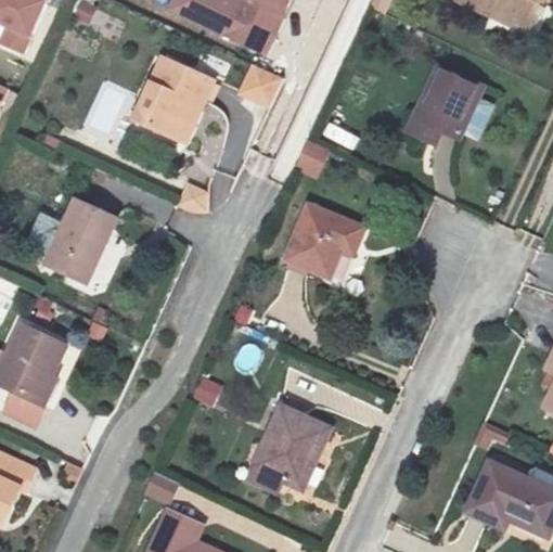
[(0,0),(0,24),(28,38),(47,0),(0,0)]
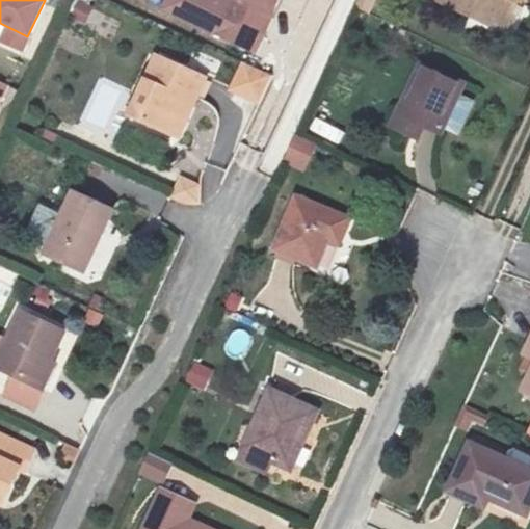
[(85,22),(90,3),(80,0),(73,0),(69,16),(85,22)]
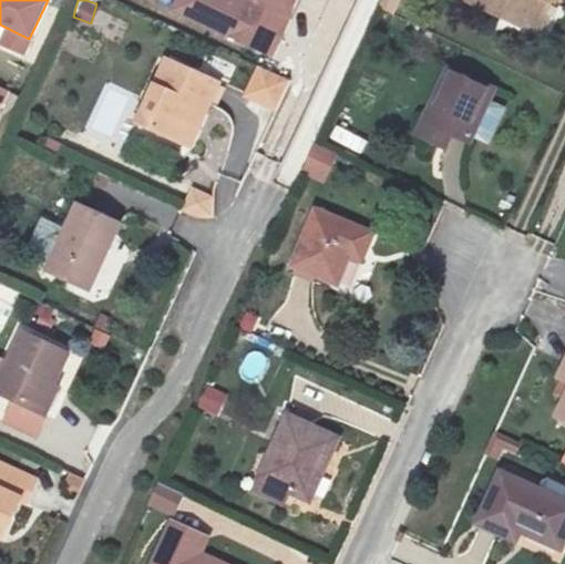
[(174,0),(174,1),(226,24),(274,48),(296,0),(174,0)]
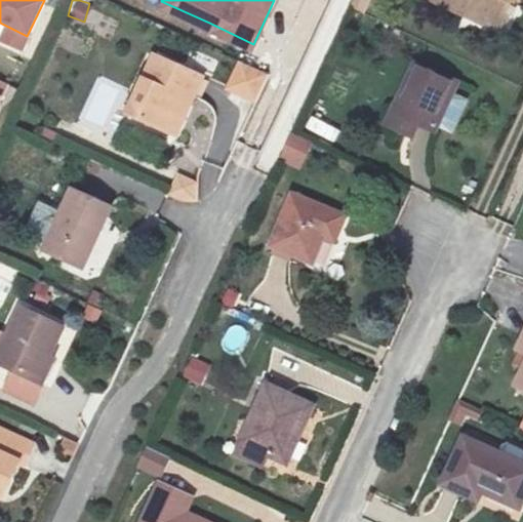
[(427,0),(425,4),(459,21),(465,11),(501,28),(514,0),(427,0)]
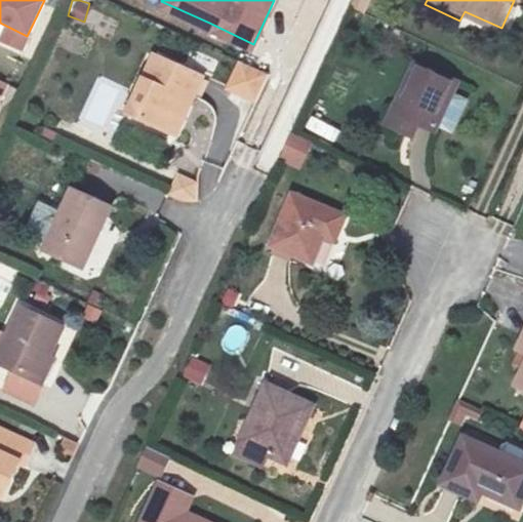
[(497,37),(501,28),(465,11),(459,21),(497,37)]
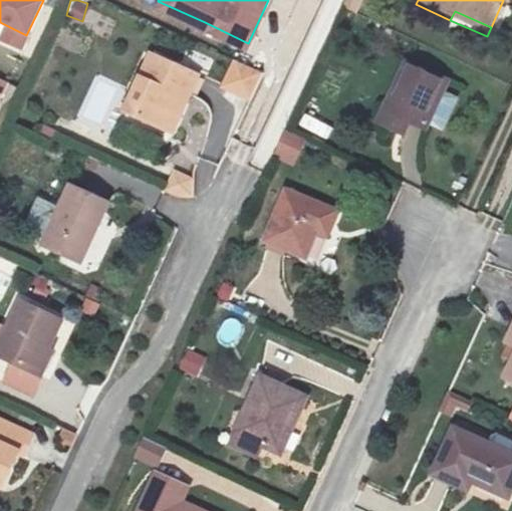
[(124,109),(164,129),(179,94),(188,99),(197,77),(149,55),(124,109)]
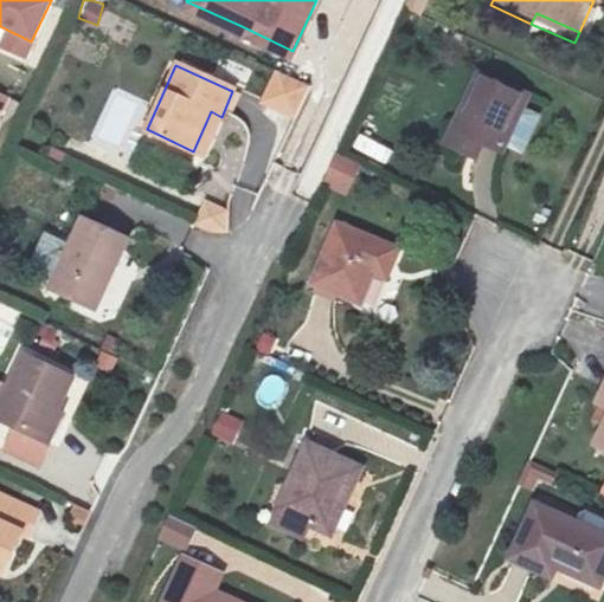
[(479,66),(455,120),(501,141),(527,88),(479,66)]
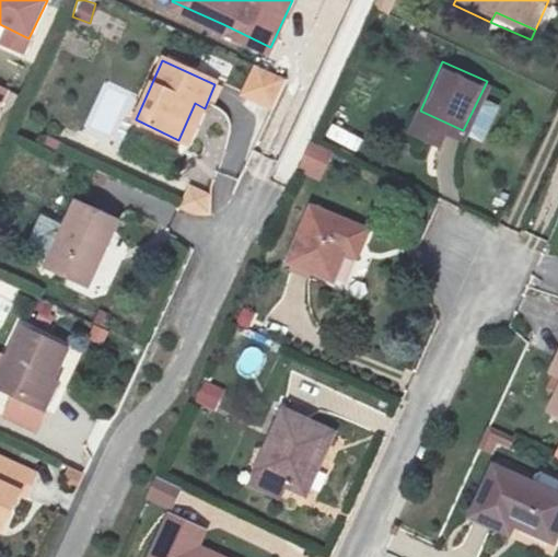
[(283,80),(253,66),(241,92),(271,106),(283,80)]
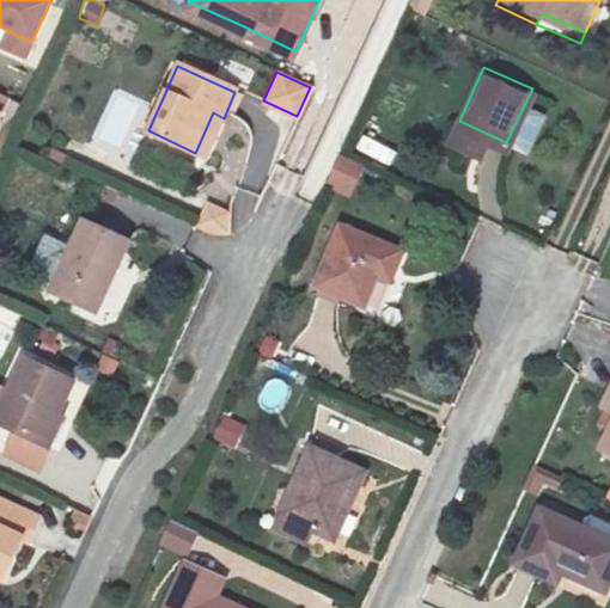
[(207,159),(224,118),(213,112),(195,153),(207,159)]
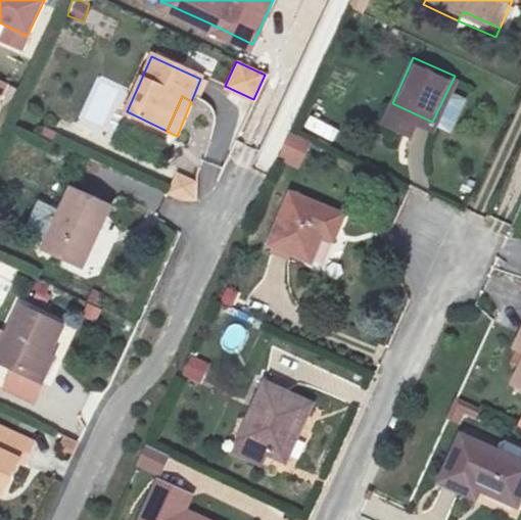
[(308,114),(303,127),(327,136),(331,125),(308,114)]
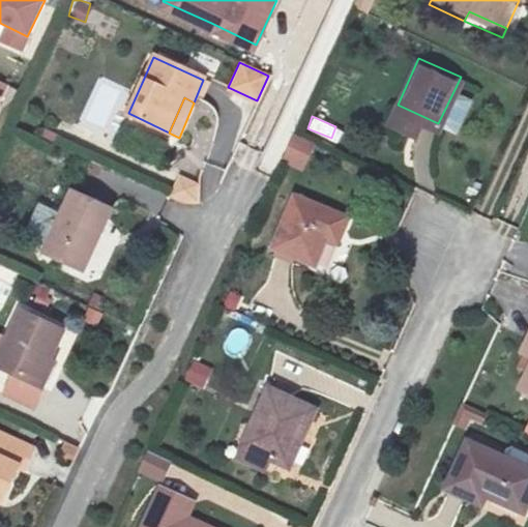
[(320,145),(301,136),(289,162),(309,171),(320,145)]
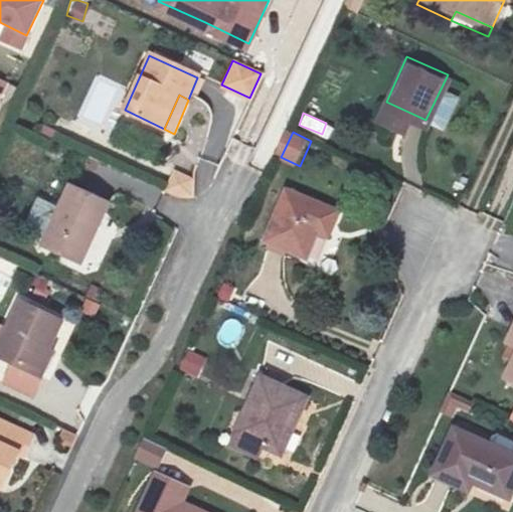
[(190,177),(173,169),(165,188),(179,193),(189,192),(190,177)]
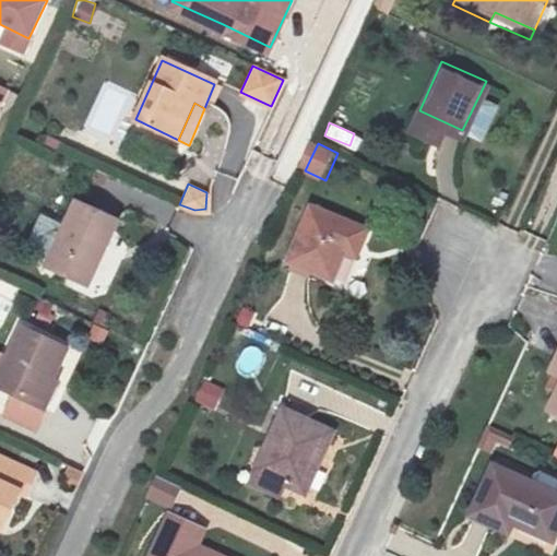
[(291,257),(331,275),(356,223),(316,203),(291,257)]
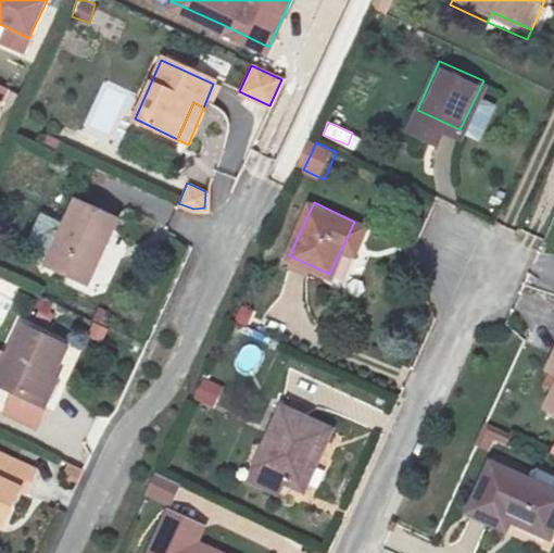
[(80,204),(51,266),(87,284),(116,221),(80,204)]
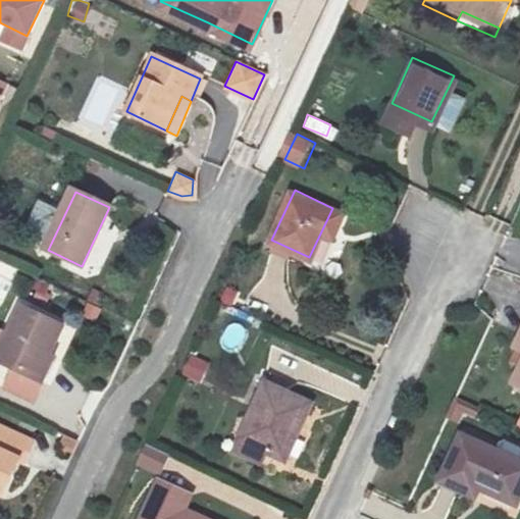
[(17,304),(0,342),(0,359),(38,376),(59,333),(54,331),(57,322),(17,304)]
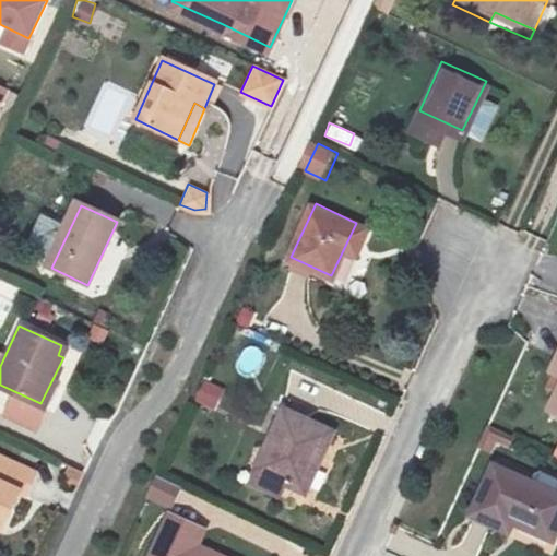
[(213,407),(223,386),(202,377),(192,399),(213,407)]
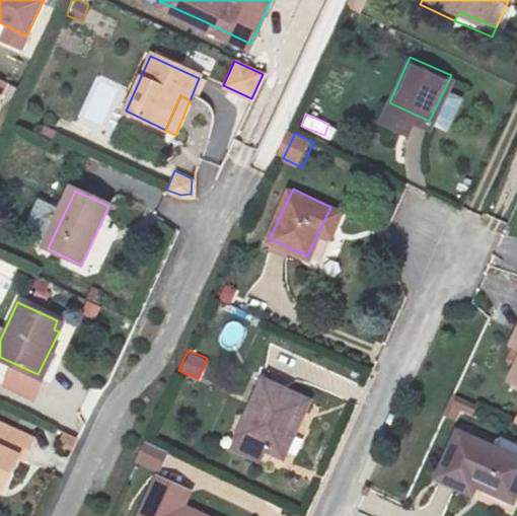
[(516,355),(506,379),(516,383),(516,355)]
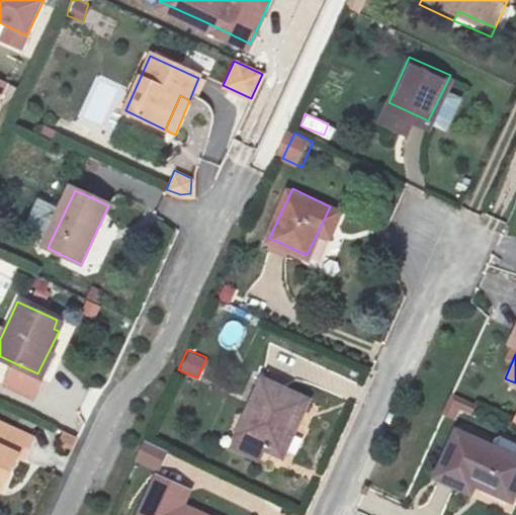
[(266,381),(242,434),(289,455),(312,403),(266,381)]
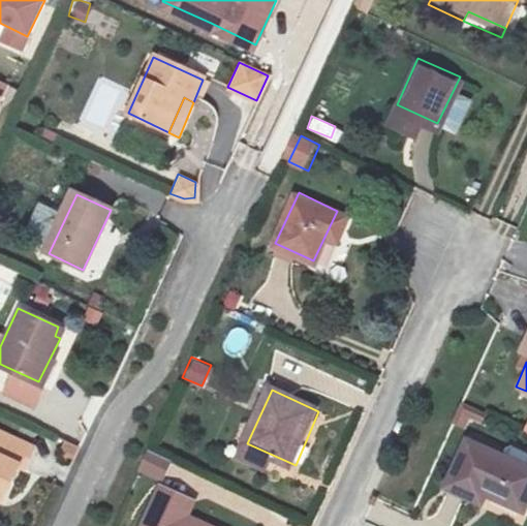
[(0,498),(1,499),(16,465),(27,469),(37,445),(0,429),(0,498)]
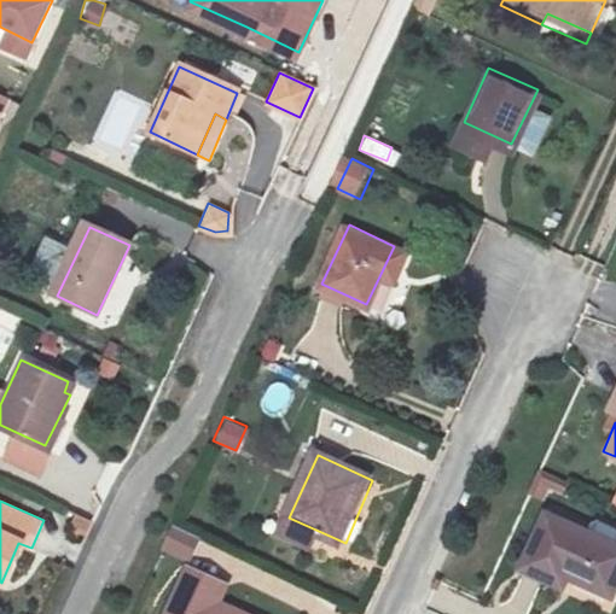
[(612,603),(615,594),(615,555),(547,522),(522,578),(563,597),(570,582),(612,603)]
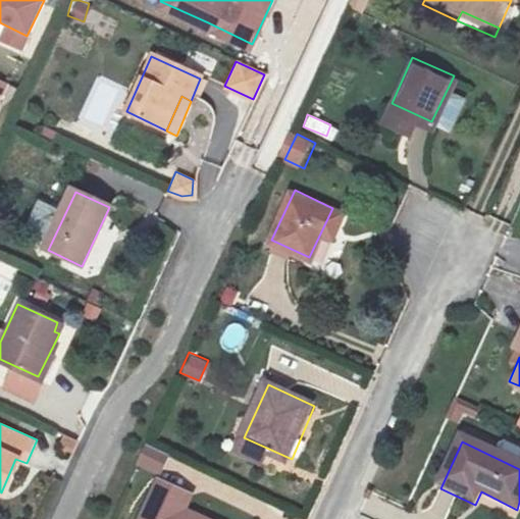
[(162,481),(164,479),(175,456),(152,445),(140,471),(162,481)]
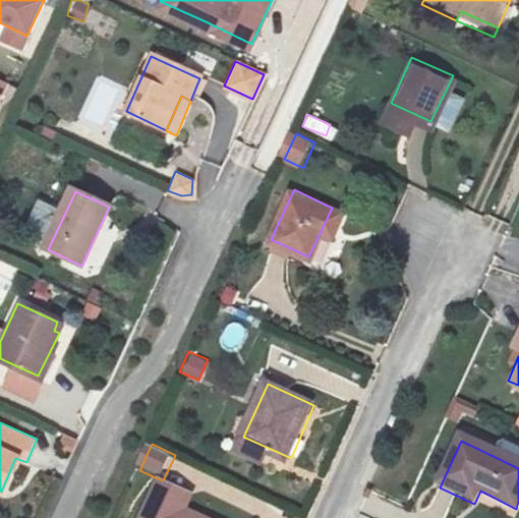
[(197,493),(164,478),(162,480),(145,517),(212,517),(190,508),(197,493)]
